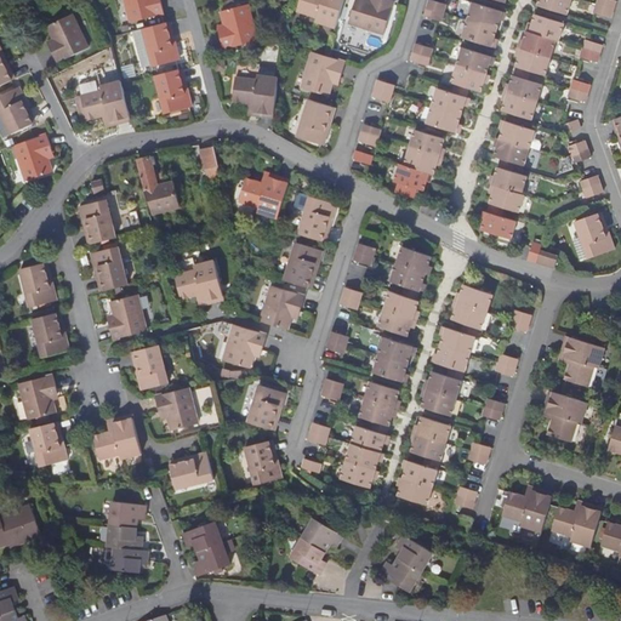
[(125,0),(131,22),(165,13),(160,0),(125,0)]
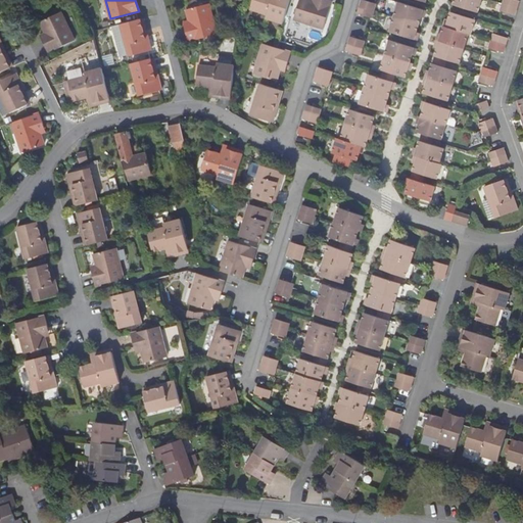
[(267,17),(284,22),(290,0),(252,0),(250,8),(268,14),(267,17)]
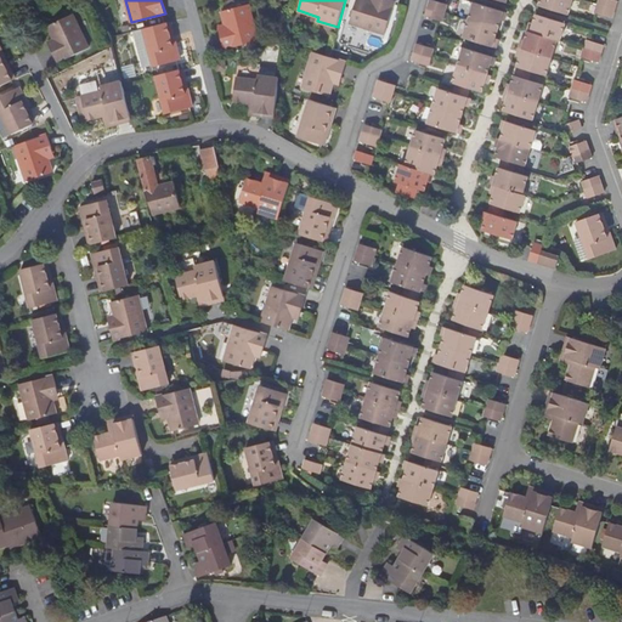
[(395,0),(378,0),(378,1),(374,0),(356,0),(350,22),(385,33),(394,5),(395,0)]
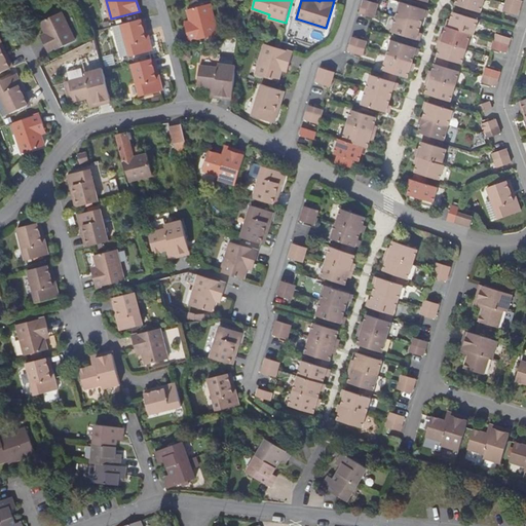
[(364,0),(363,6),(376,10),(379,4),(367,0),(364,0)]
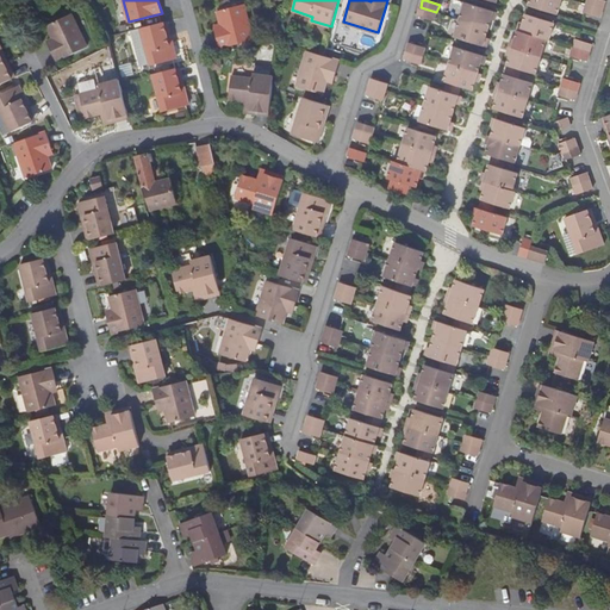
[(558,14),(561,0),(530,0),(529,6),(558,14)]
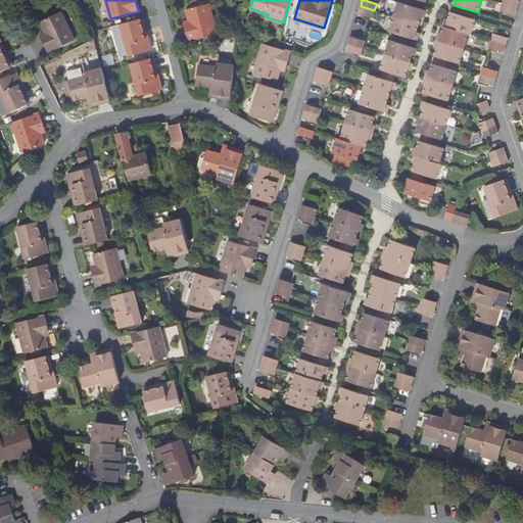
[(395,17),(419,25),(421,17),(424,17),(427,10),(424,9),(399,2),(395,17)]
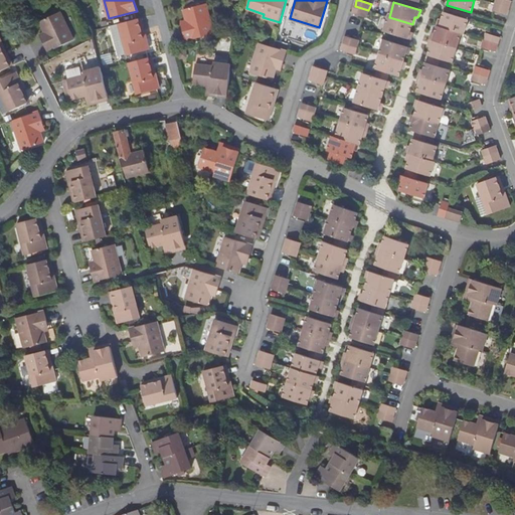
[(489,9),(503,14),(505,6),(491,2),(489,9)]
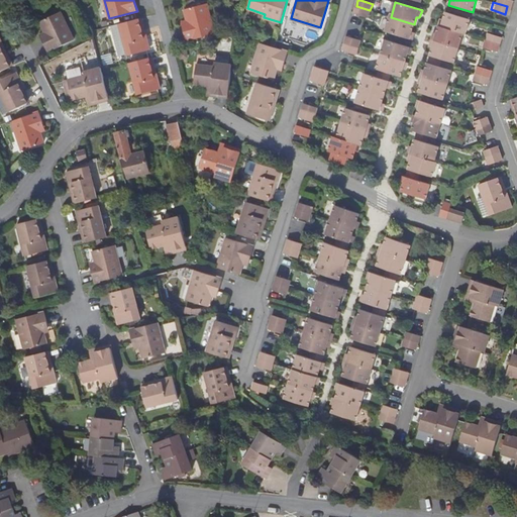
[(207,4),(185,10),(189,26),(183,28),(187,41),(215,33),(207,4)]
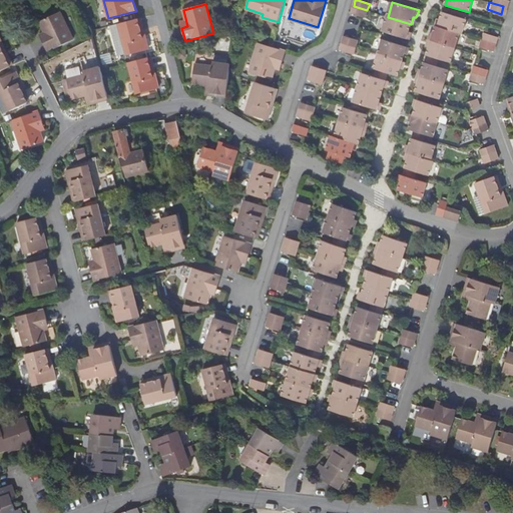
[(365,17),(367,10),(354,6),(352,13),(365,17)]
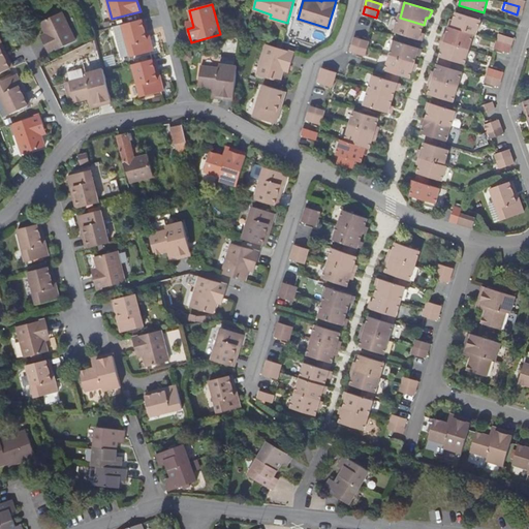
[(62,12),(40,23),(49,38),(43,41),(49,54),(75,40),(62,12)]
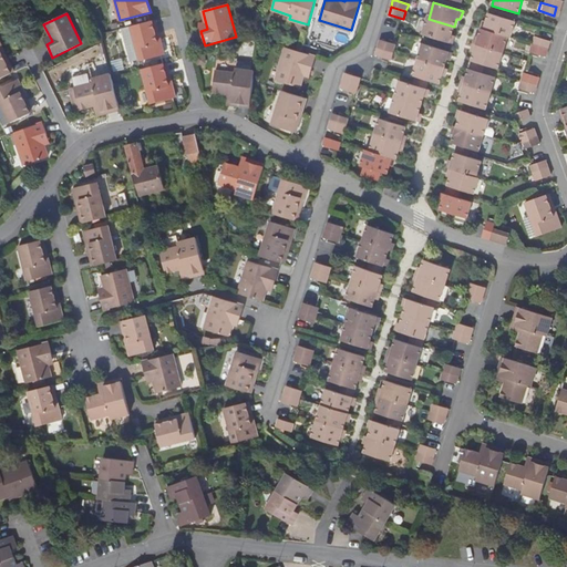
[(516,21),(490,13),(487,21),(484,20),(481,29),(482,29),(507,37),(511,38),(516,21)]
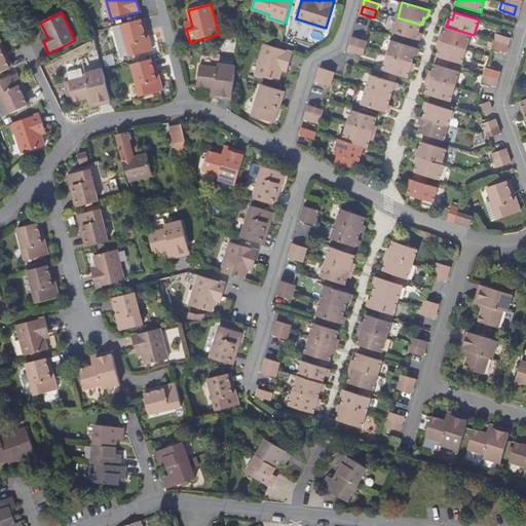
[(392,32),(417,40),(420,40),(422,33),(419,32),(421,25),(398,17),(392,32)]
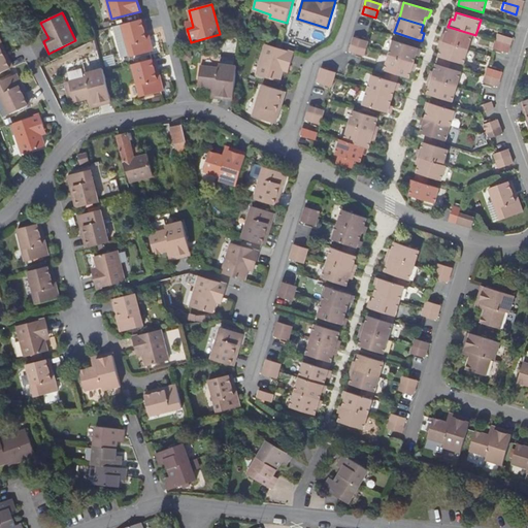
[(141,20),(114,26),(123,57),(130,55),(130,57),(154,51),(151,39),(147,40),(141,20)]
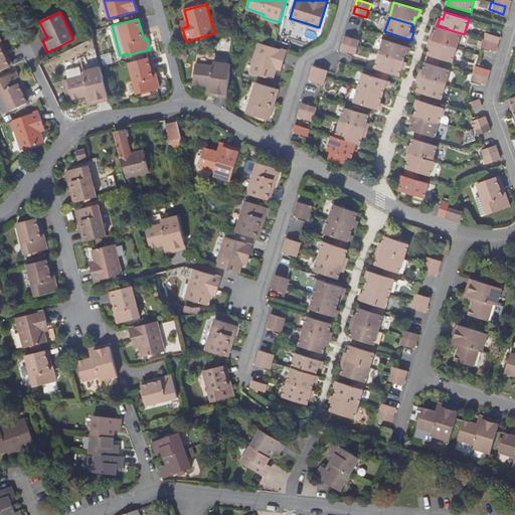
[(430,40),(457,48),(461,33),(438,26),(436,33),(433,32),(430,40)]
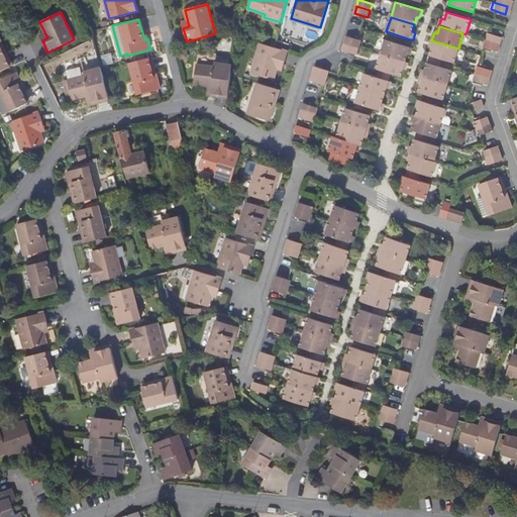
[(486,40),(500,44),(502,37),(488,32),(486,40)]
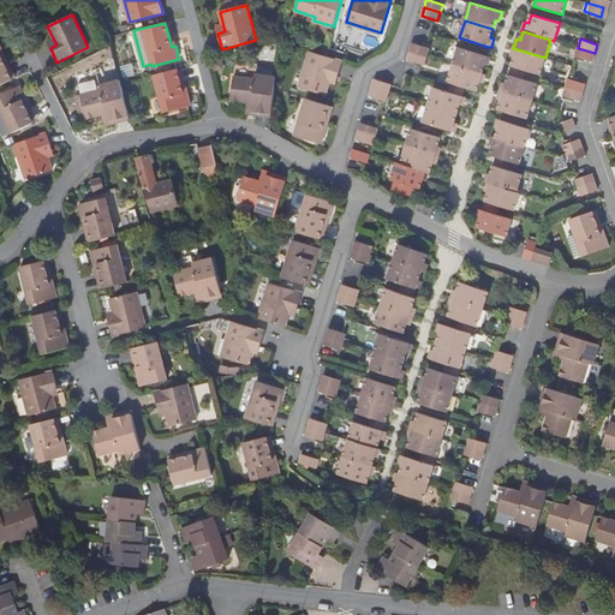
[(410,51),(427,57),(430,48),(413,43),(410,51)]
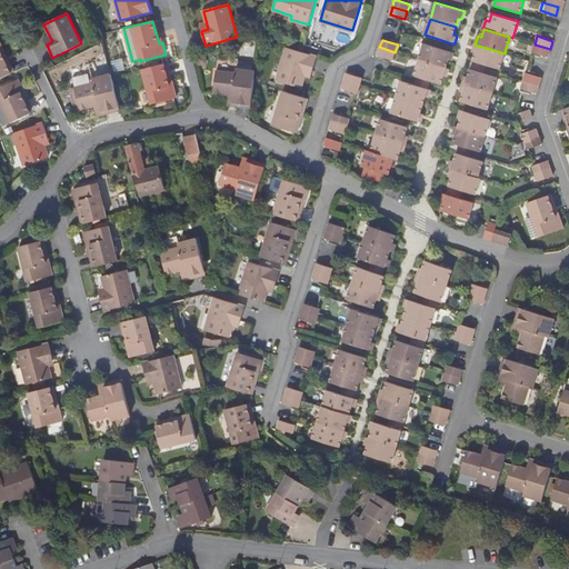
[(0,79),(11,73),(1,53),(5,51),(0,42),(0,79)]
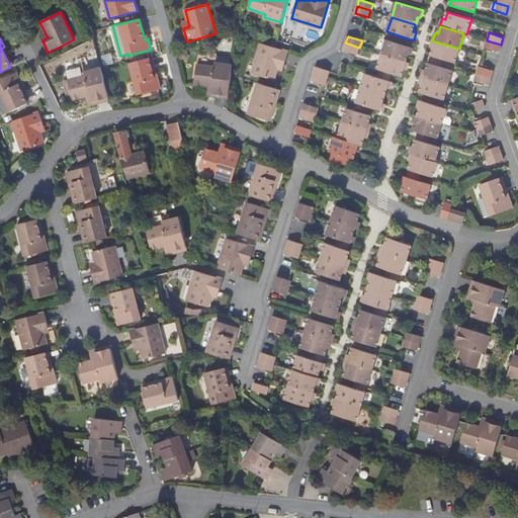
[(382,55),(407,62),(409,55),(412,56),(414,48),(409,47),(386,39),(382,55)]
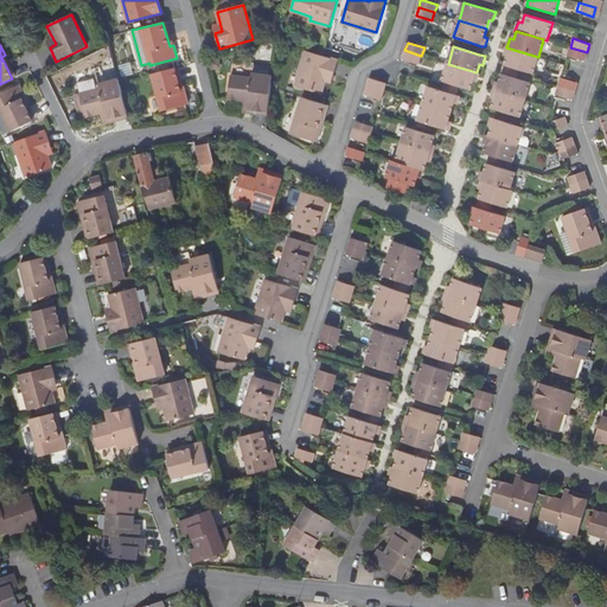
[(534,74),(538,57),(506,48),(504,56),(508,57),(505,65),(534,74)]
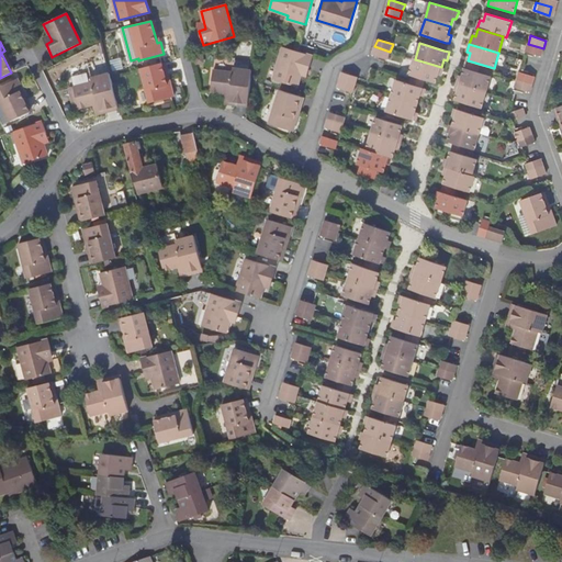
[(526,52),(541,56),(543,48),(528,44),(526,52)]
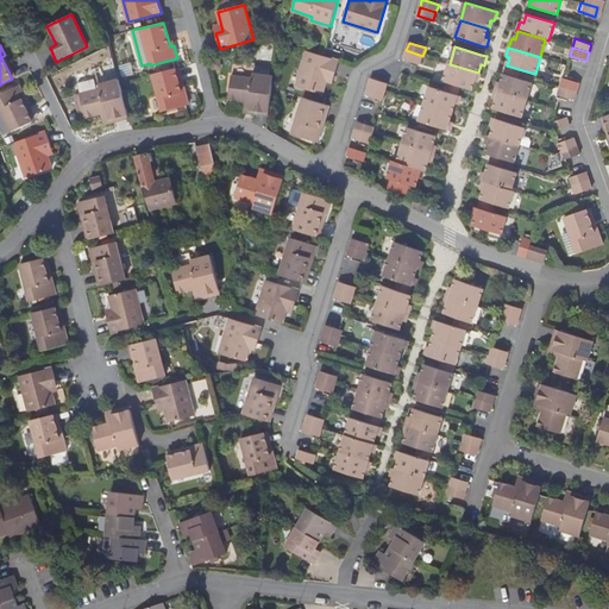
[(321,55),(307,50),(296,86),(322,93),(328,74),(334,75),(339,60),(321,55)]
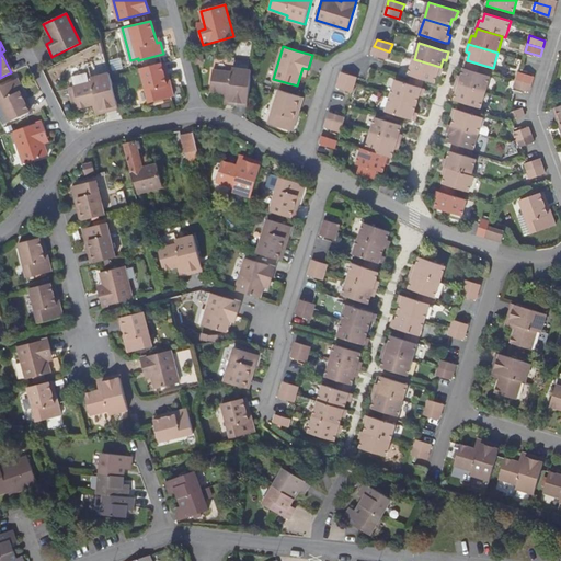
[(387,59),(389,52),(374,46),(371,55),(387,59)]
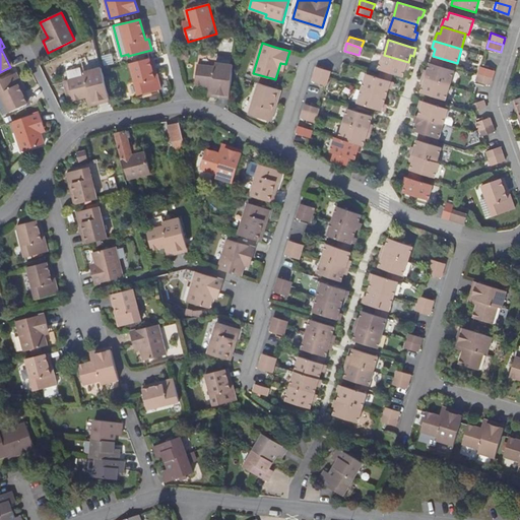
[(379,69),(394,74),(403,77),(405,70),(408,70),(410,63),(408,62),(384,55),(379,69)]
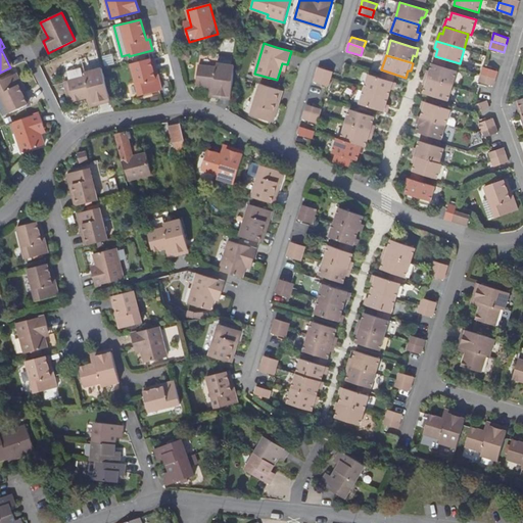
[(150,58),(131,63),(140,96),(162,90),(159,79),(156,79),(150,58)]
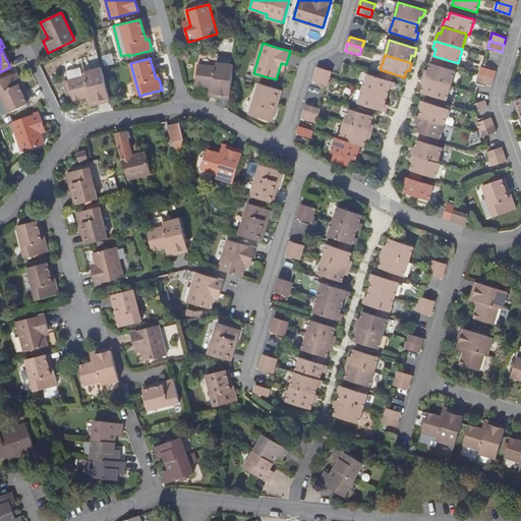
[(213,94),(230,96),(233,74),(234,65),(216,63),(216,67),(197,65),(195,85),(213,88),(213,94)]
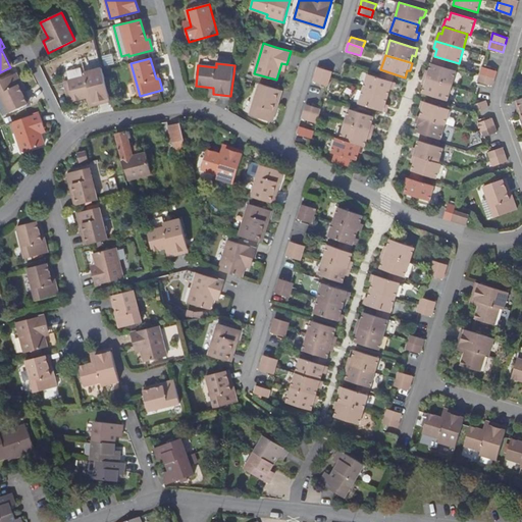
[(424,77),(452,86),(456,70),(432,63),(430,70),(427,69),(424,77)]
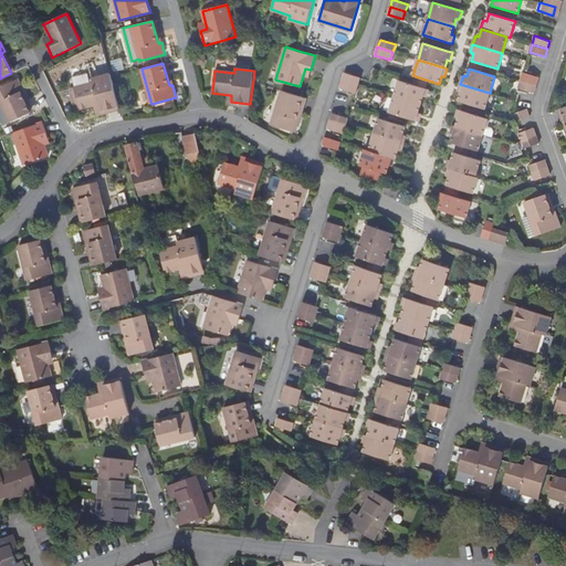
[(521,81),(536,85),(538,77),(523,72),(521,81)]
